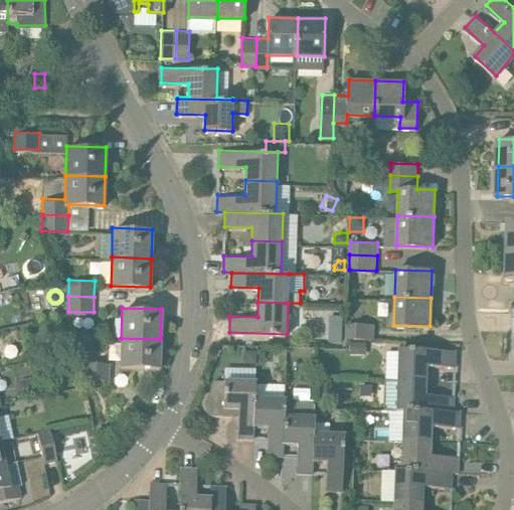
[(374,337),(375,323),(346,322),(346,336),(374,337)]
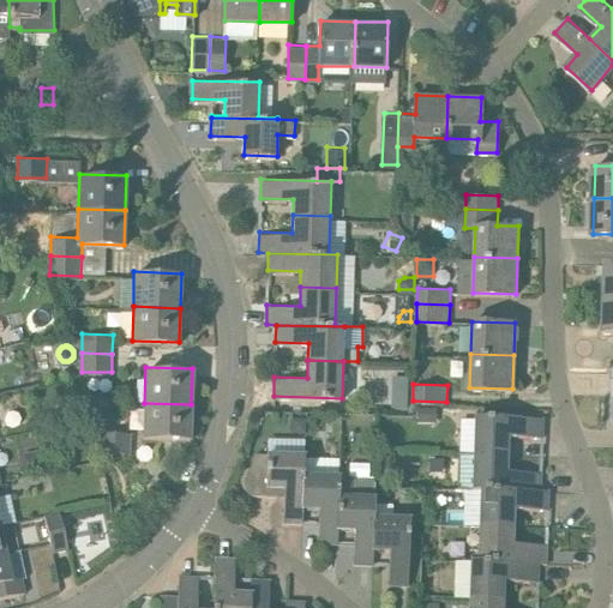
[(407,405),(408,390),(391,389),(391,404),(407,405)]
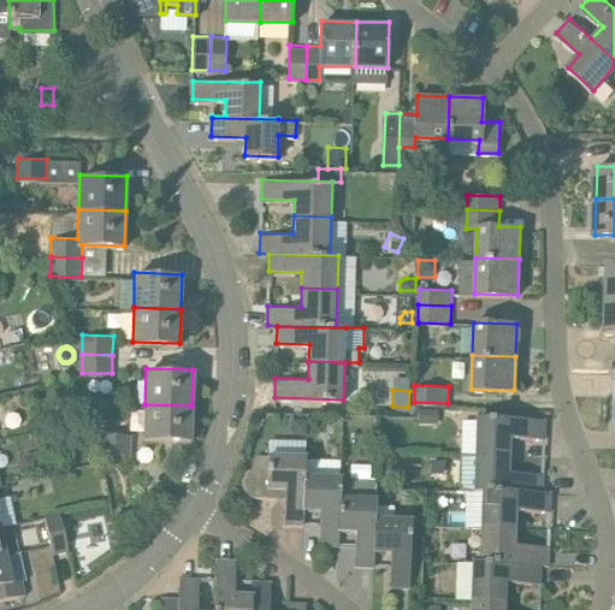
[(191,439),(191,406),(145,404),(145,438),(191,439)]
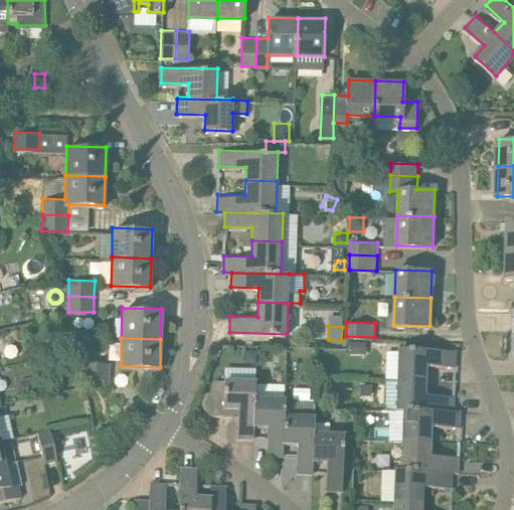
[(365,339),(351,339),(350,350),(365,350),(365,339)]
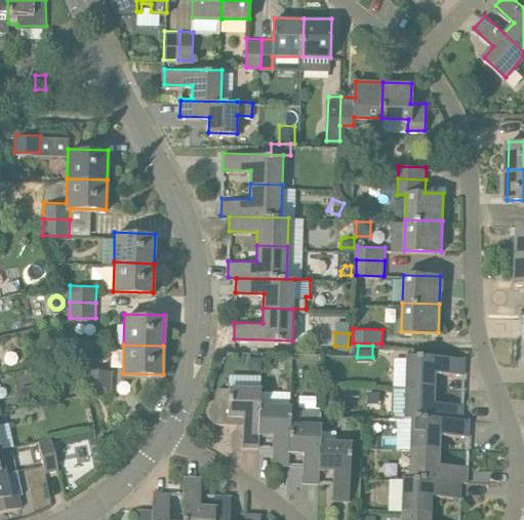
[(405,385),(436,386),(436,371),(464,372),(465,355),(406,354),(405,385)]
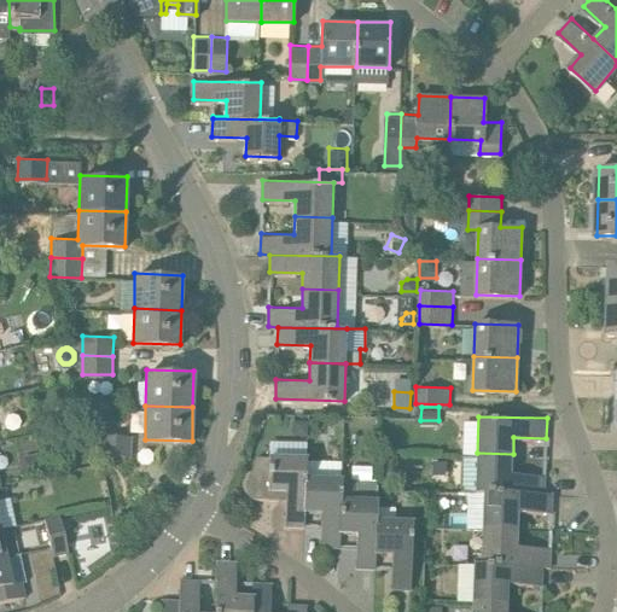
[(308,419),(295,418),(294,431),(307,432),(308,419)]
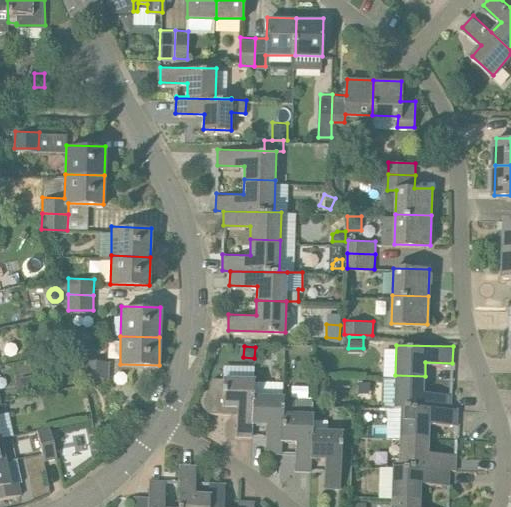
[(109,376),(110,359),(84,359),(84,375),(109,376)]
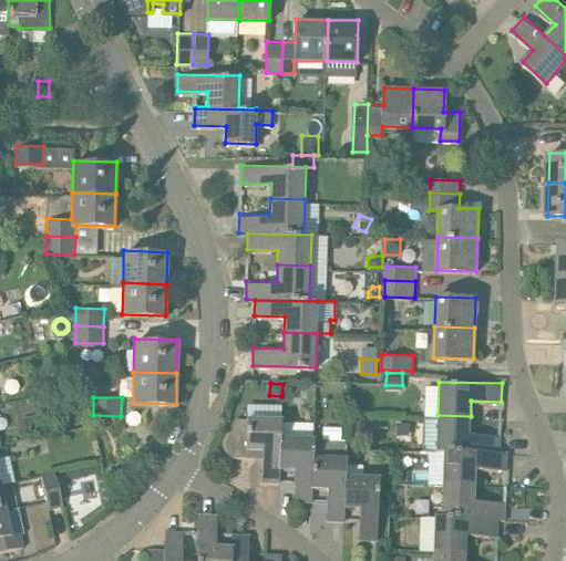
[(40,412),(23,415),(27,430),(43,427),(40,412)]
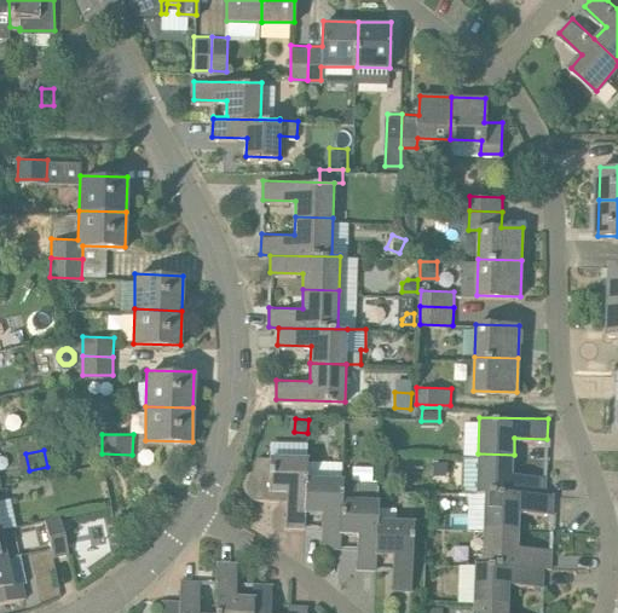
[(397,454),(385,454),(385,470),(397,470),(397,454)]
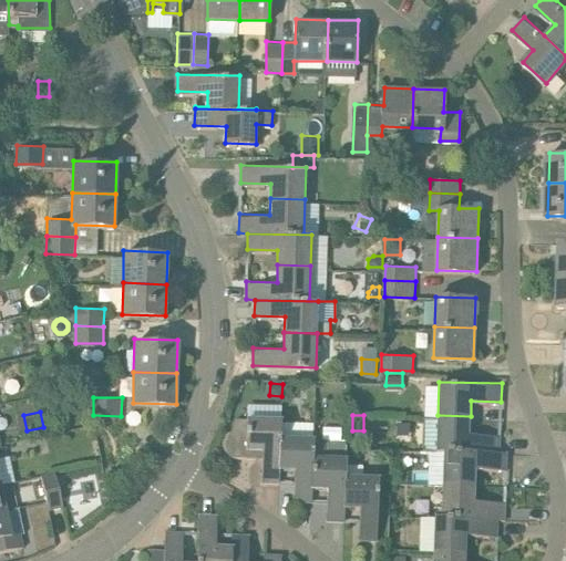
[(470,433),(471,416),(438,415),(423,415),(422,448),(438,448),(500,450),(500,434),(470,433)]
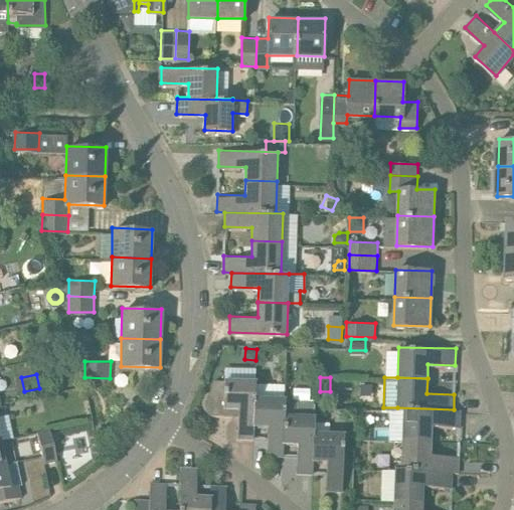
[(254,436),(254,426),(255,395),(255,380),(214,378),(205,404),(210,413),(233,413),(233,406),(239,406),(238,436),(254,436)]
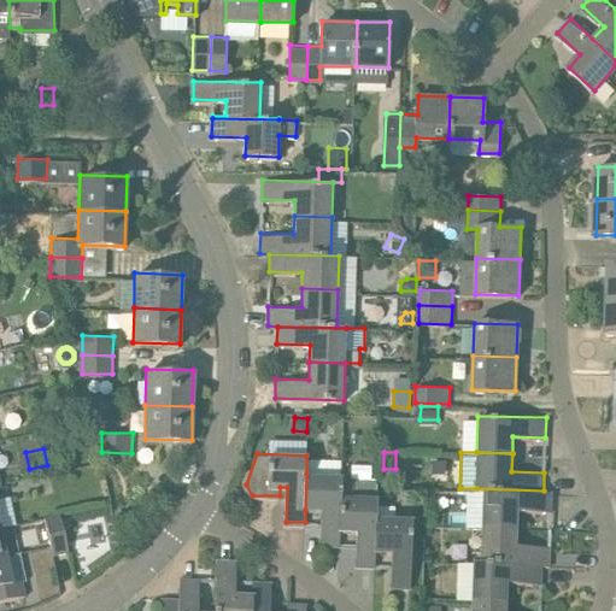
[(321,542),(340,544),(341,532),(341,475),(339,475),(306,474),(305,510),(322,510),(321,542)]
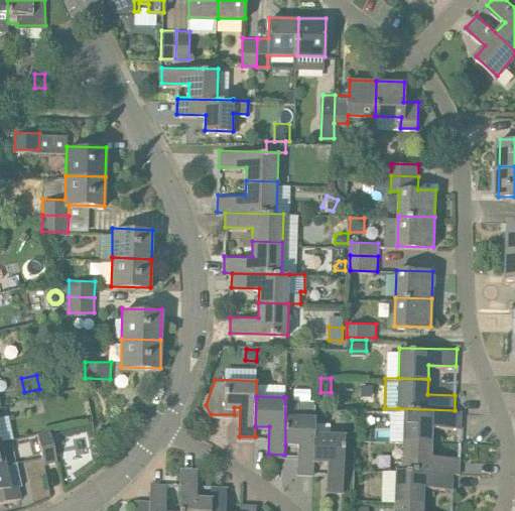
[(315,398),(285,397),(285,444),(298,444),(298,472),(314,472),(314,462),(315,420),(315,415),(315,398)]
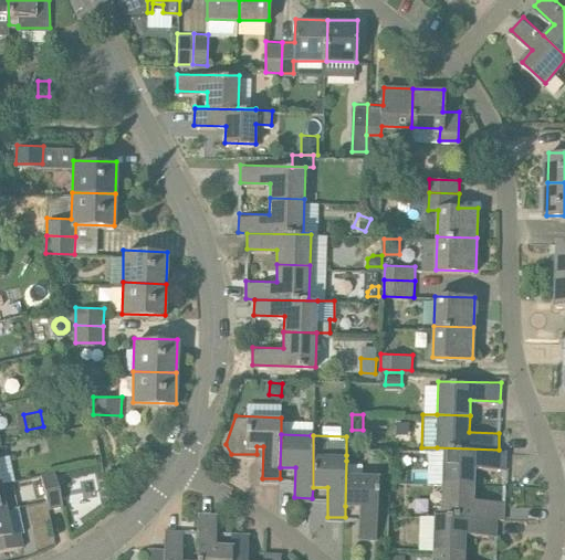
[(499,451),(499,450),(437,447),(437,448),(443,450),(442,481),(475,482),(475,466),(505,467),(506,451),(499,451)]
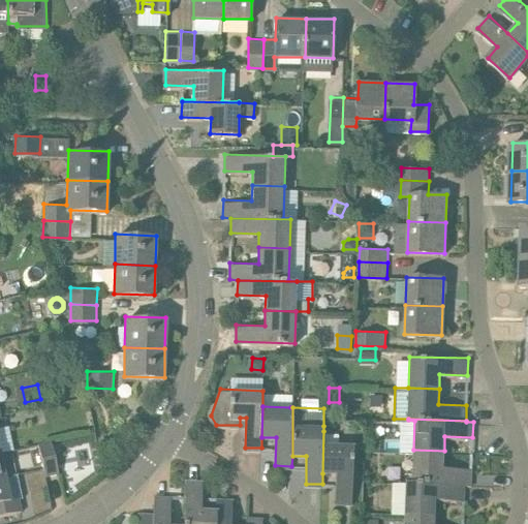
[(323,431),(322,473),(337,473),(336,501),(352,501),(354,443),(337,443),(337,432),(323,431)]
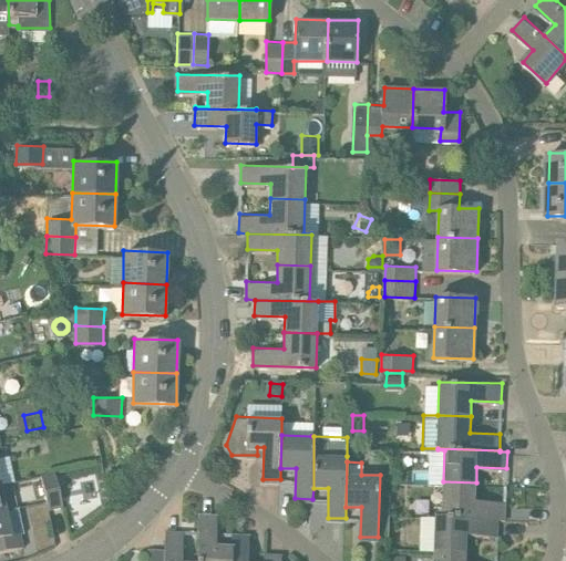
[(405,467),(397,467),(397,481),(405,481),(405,467)]
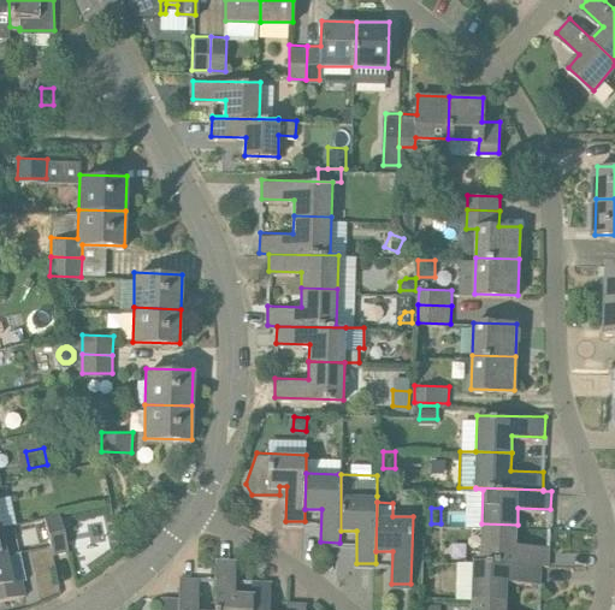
[(53,551),(69,548),(60,511),(46,514),(53,551)]
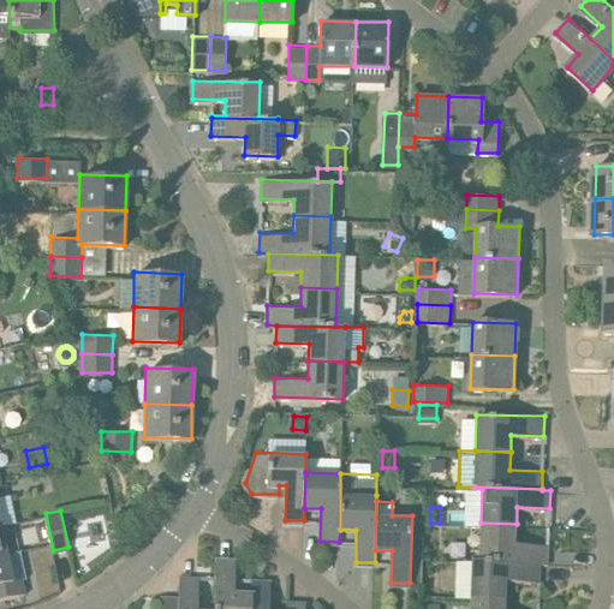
[(516,542),(517,524),(481,523),(480,560),(540,562),(548,562),(548,543),(516,542)]
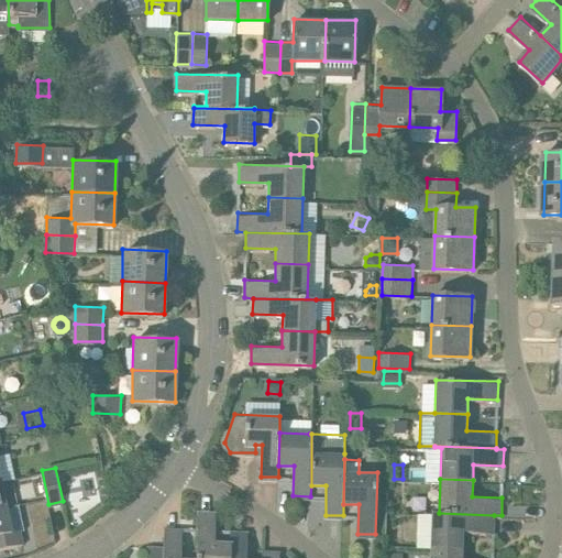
[(8,505),(0,506),(0,546),(23,542),(21,528),(23,527),(18,503),(8,505)]
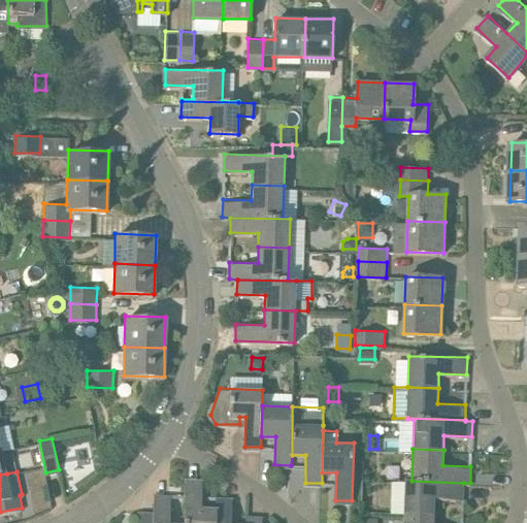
[(215,522),(216,508),(201,507),(202,479),(187,479),(185,522),(184,522),(215,522)]
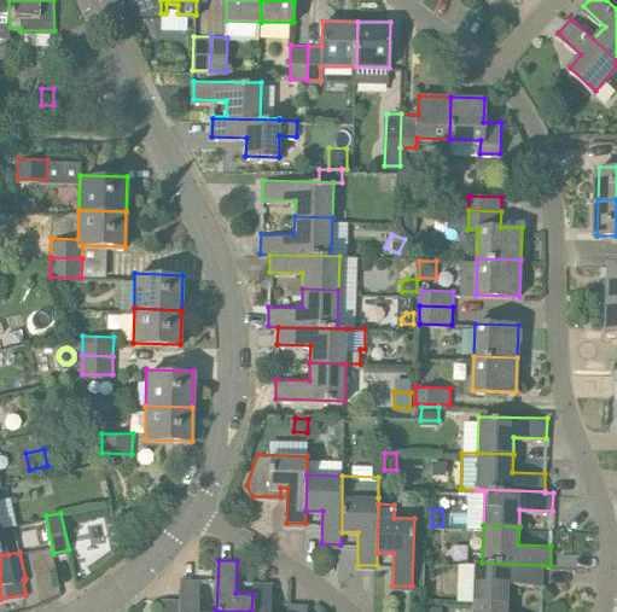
[(541,583),(542,565),(482,563),(482,564),(475,563),(473,598),(508,599),(510,582),(541,583)]
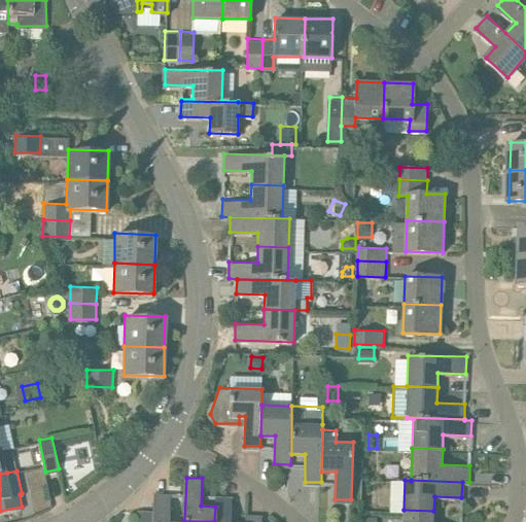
[(183,521),(184,521),(169,521),(171,493),(154,493),(153,510),(139,510),(138,521),(183,521)]
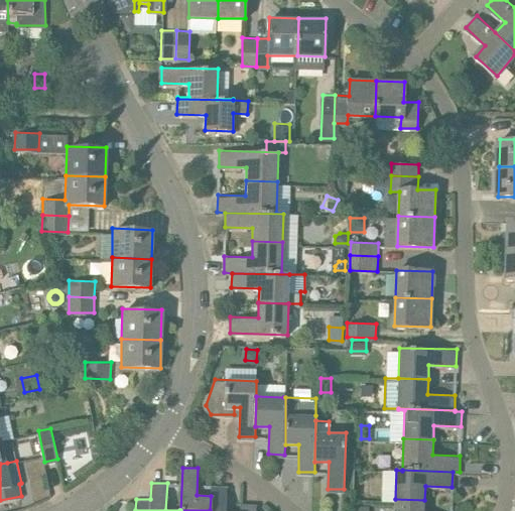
[(226,510),(228,486),(211,485),(211,496),(210,510),(226,510)]
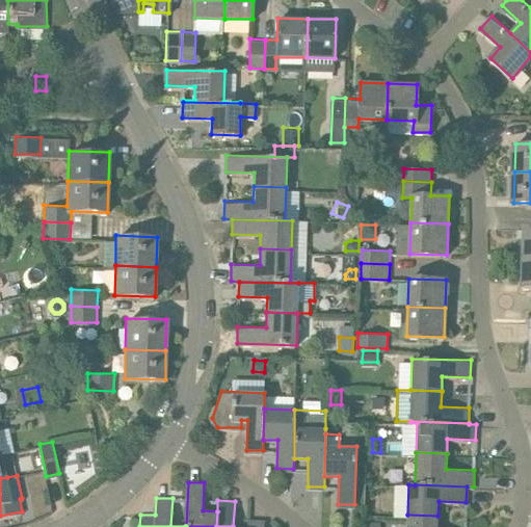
[(436,526),(437,516),(407,515),(406,526),(436,526)]
